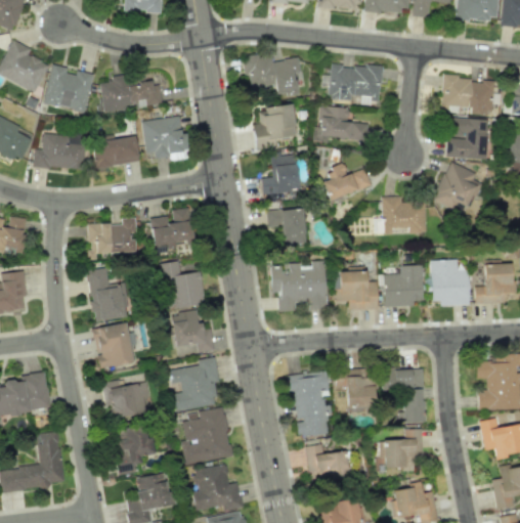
[(0,0),(0,26),(14,32),(26,0),(0,0)]
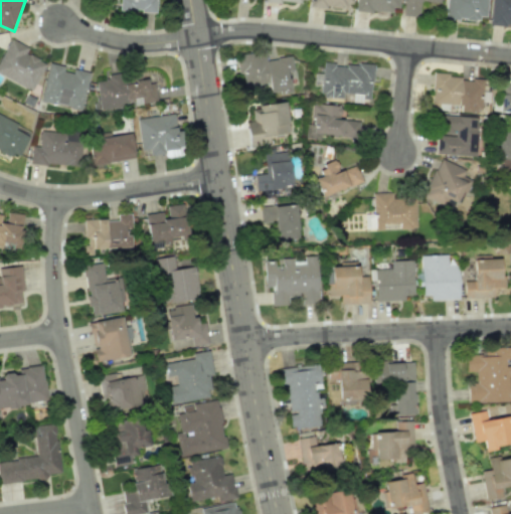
[(122,0),(123,12),(155,13),(155,0),(122,0)]
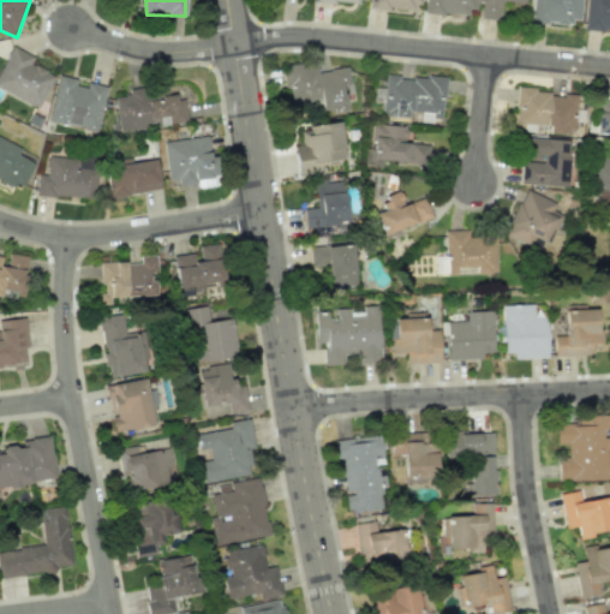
[(374,0),(374,7),(424,12),(425,0),(374,0)]
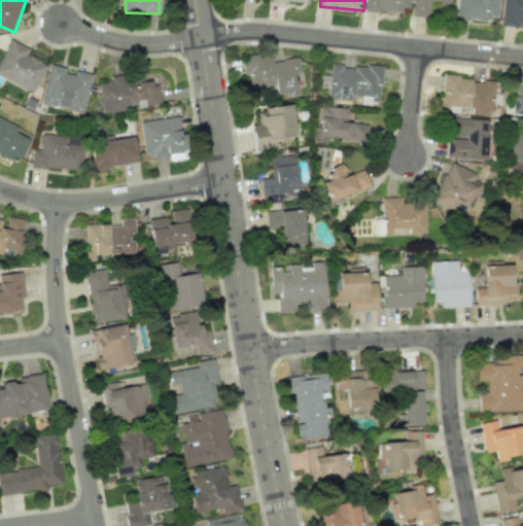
[(411,13),(412,0),(368,0),(368,10),(411,13)]
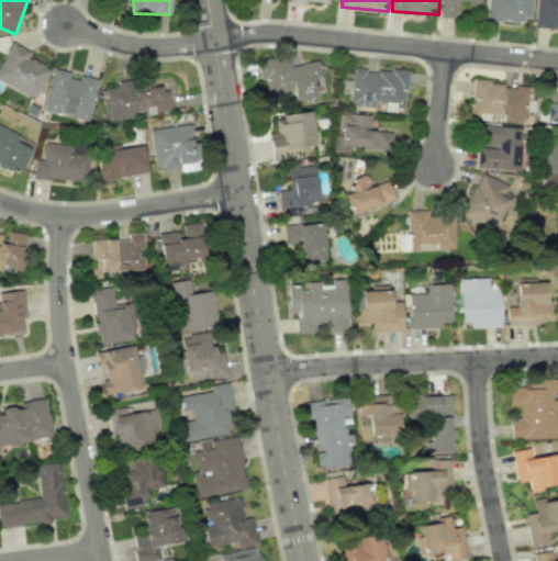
[(484,3),(484,0),(444,0),(444,18),(461,19),(461,2),(484,3)]
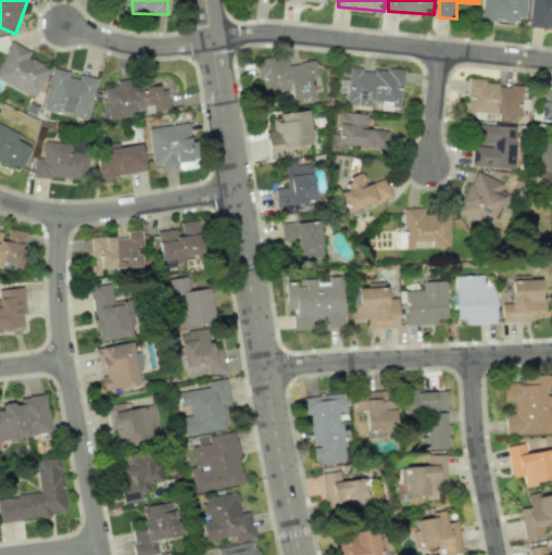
[(528,23),(529,0),(486,0),(485,20),(528,23)]
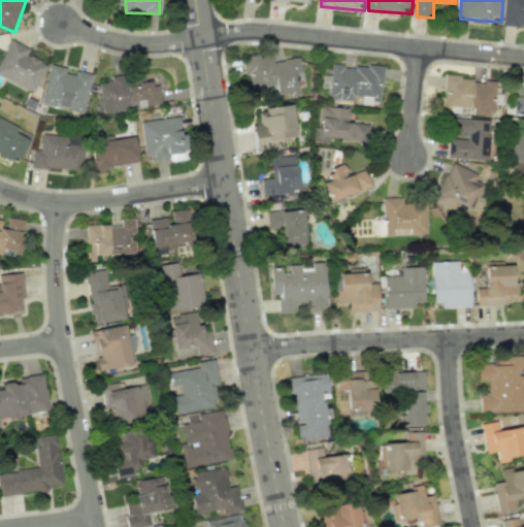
[(0,76),(36,94),(50,66),(29,56),(32,50),(13,40),(0,68),(0,76)]
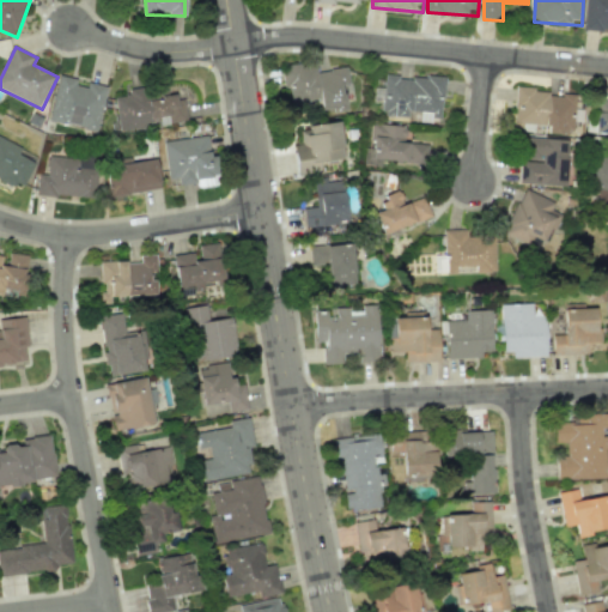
[(322,101),(324,114),(350,110),(346,86),(352,85),(350,68),(320,73),(318,62),(284,68),(287,89),(291,88),(293,104),(322,101)]
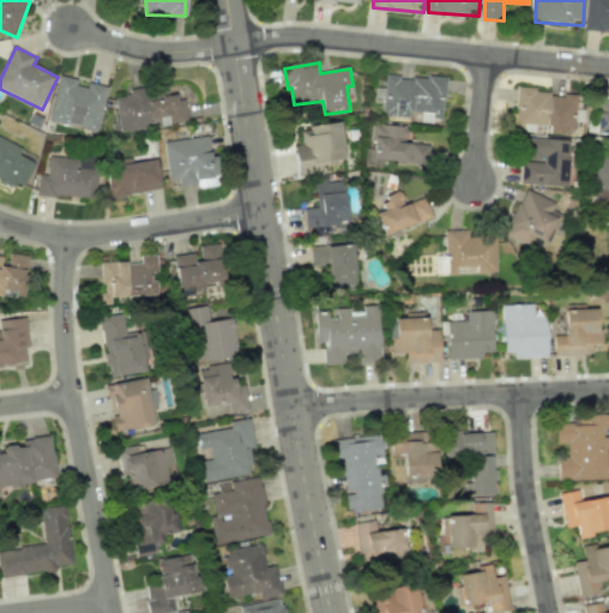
[(448,82),(389,74),(387,89),(380,89),(379,104),(387,104),(386,116),(410,119),(410,113),(445,118),(448,82)]
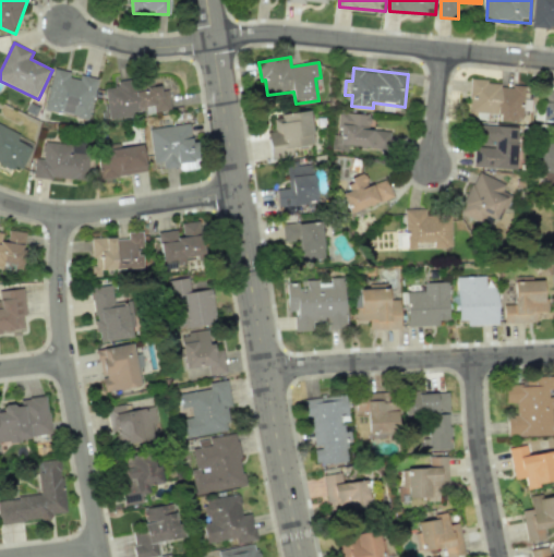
[(99,80),(82,75),(82,76),(56,71),(47,111),(92,120),(99,80)]
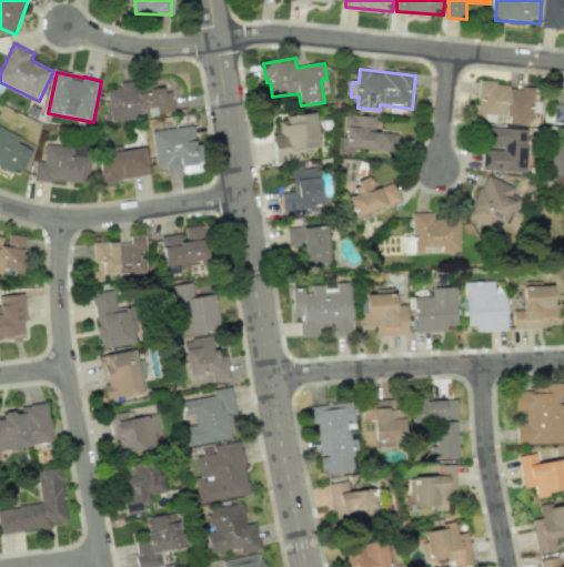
[(177,114),(172,83),(120,90),(109,91),(113,122),(177,114)]
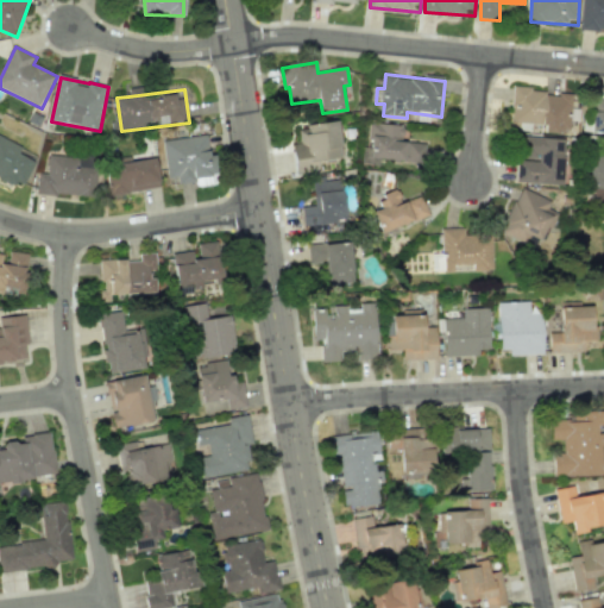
[(576,94),(516,89),(514,123),(547,126),(547,133),(572,135),(576,94)]
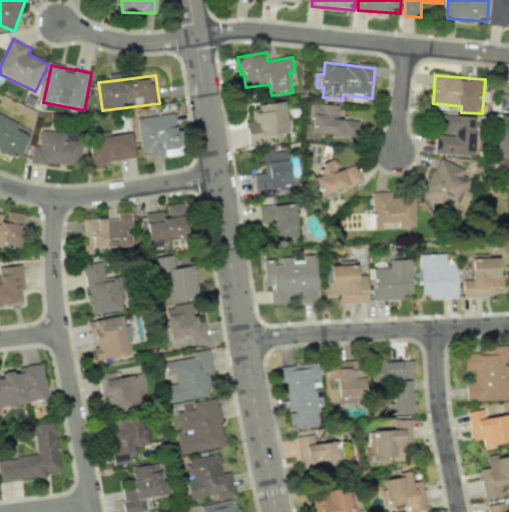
[(269,135),(291,132),(287,103),(253,107),(256,121),(248,122),(251,145),(270,143),(269,135)]
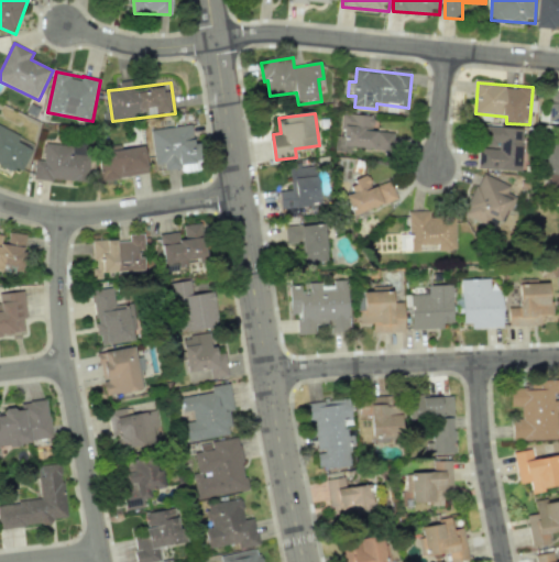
[(375,117),(346,114),(343,147),(395,151),(396,133),(374,132),(375,117)]
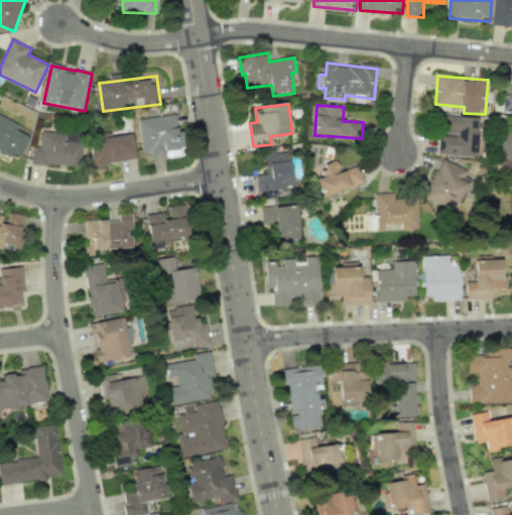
[(140,119),(144,151),(153,150),(153,156),(167,155),(168,158),(186,157),(183,131),(179,132),(178,115),(140,119)]
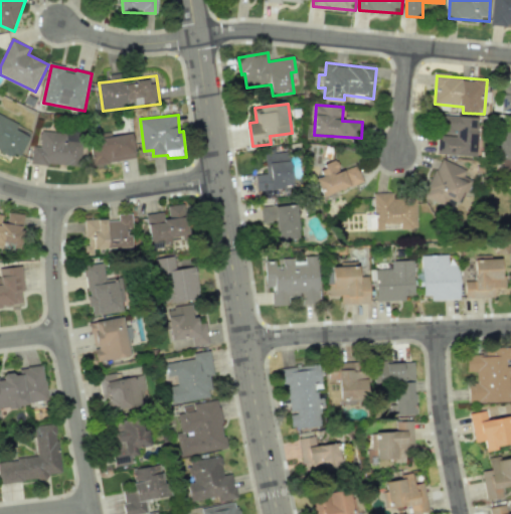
[(439,155),(478,157),(480,118),(444,116),(443,136),(440,135),(439,155)]
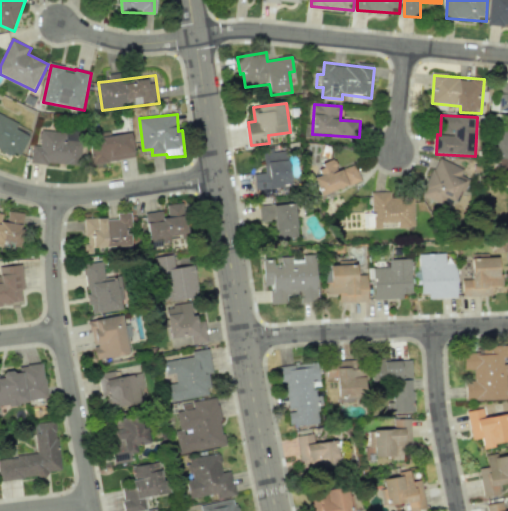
[(0,149),(22,159),(34,130),(0,116),(0,149)]
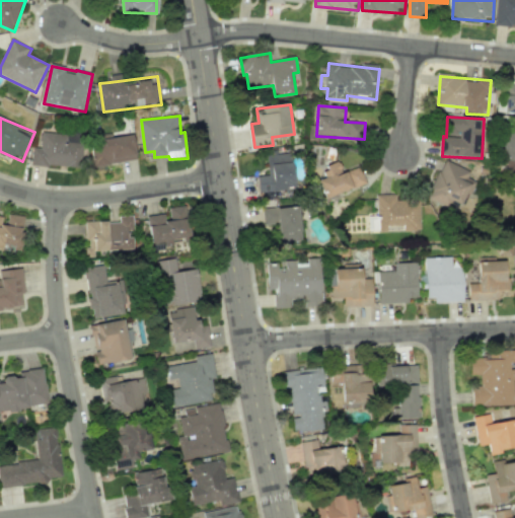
[(82,170),(86,136),(44,132),(42,148),(34,147),(32,164),(82,170)]
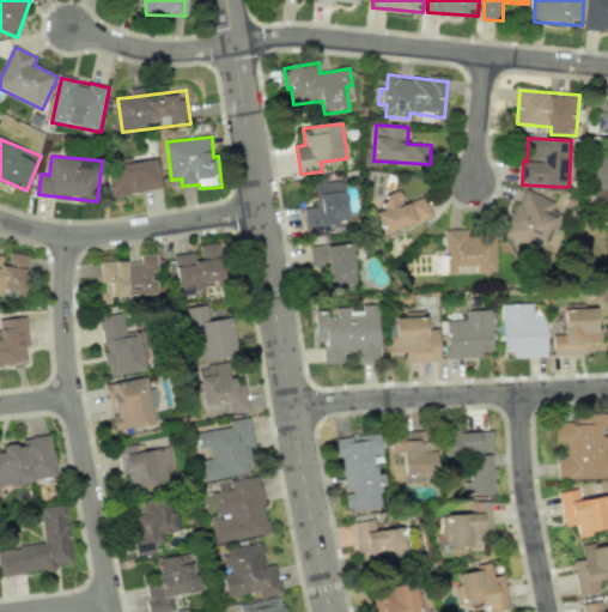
[(163,191),(158,159),(107,168),(111,198),(163,191)]
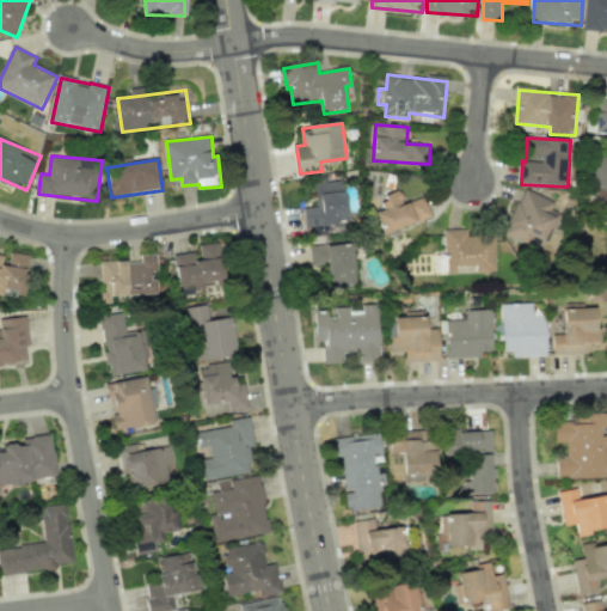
[(319,208),(306,209),(307,227),(348,225),(345,179),(317,181),(319,208)]
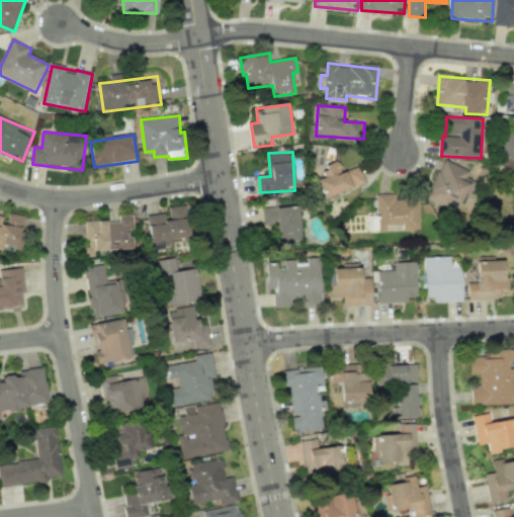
[(429,198),(451,208),(454,202),(461,205),(466,193),(470,195),(476,181),(468,178),(470,171),(445,160),(429,198)]
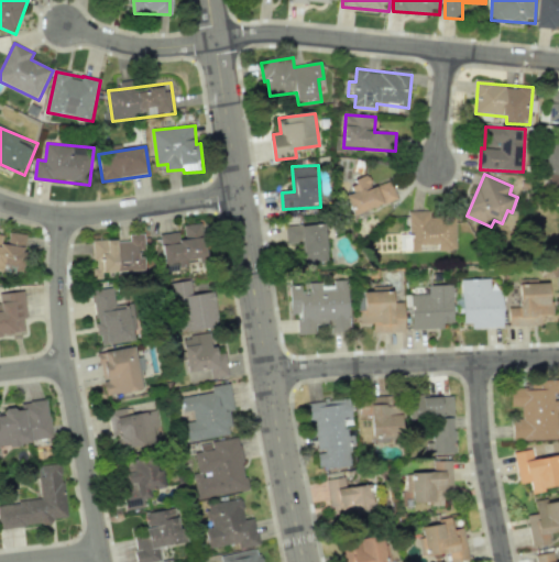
[(399,199),(393,182),(373,188),(370,177),(351,184),(354,193),(347,196),(354,216),(399,199)]
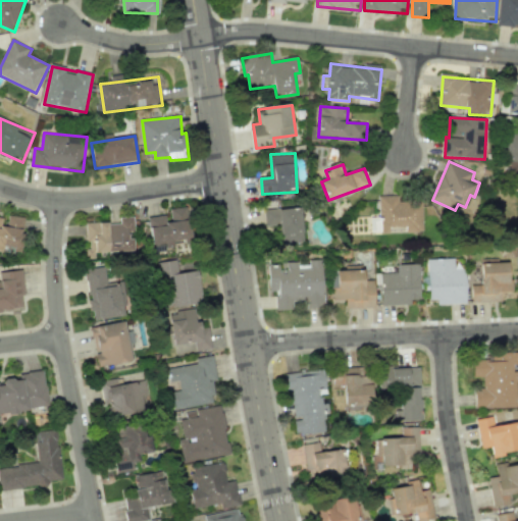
[(424,232),(423,201),(401,202),(401,196),(381,197),(382,233),(396,233),(396,227),(407,226),(407,232),(424,232)]
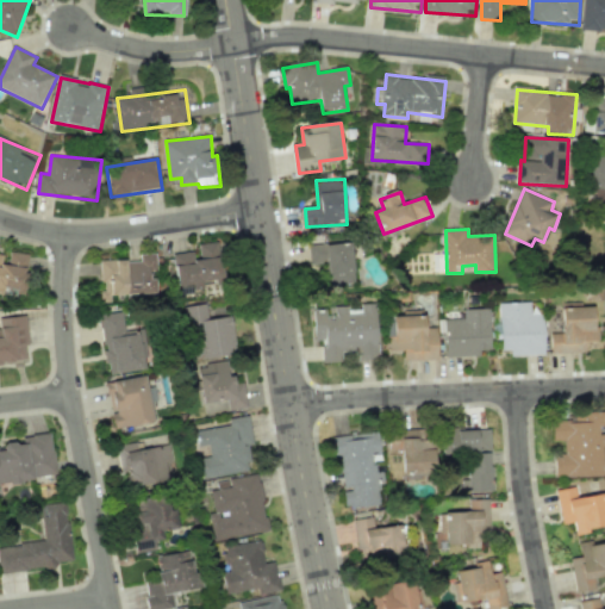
[(313,267),(328,265),(330,287),(357,284),(351,242),(311,247),(313,267)]
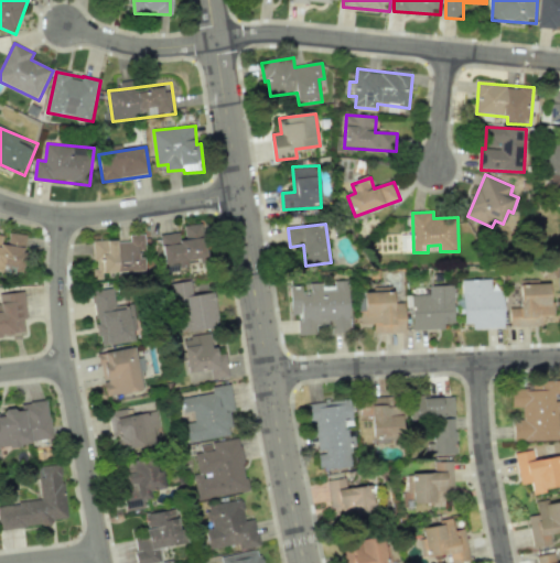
[(208,259),(204,225),(184,227),(184,233),(163,236),(167,272),(191,269),(190,261),(208,259)]
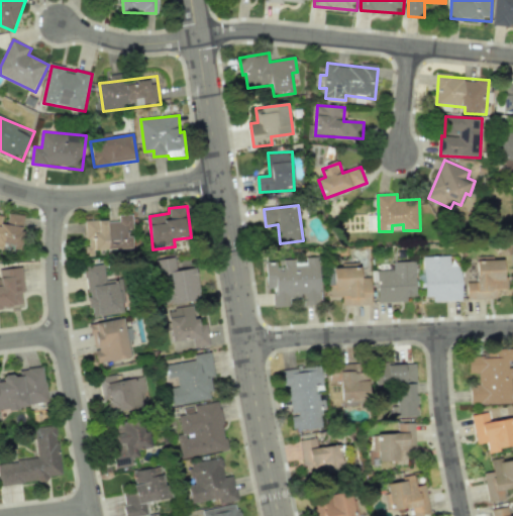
[(0,249),(22,251),(26,216),(10,214),(9,224),(4,224),(4,216),(0,215),(0,249)]
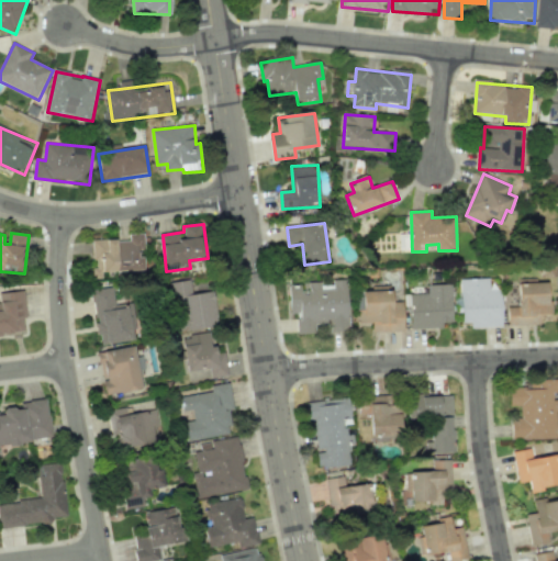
[(144,271),(143,249),(146,249),(146,235),(131,235),(131,242),(120,242),(120,239),(96,240),(97,269),(95,269),(95,279),(104,279),(104,272),(144,271)]
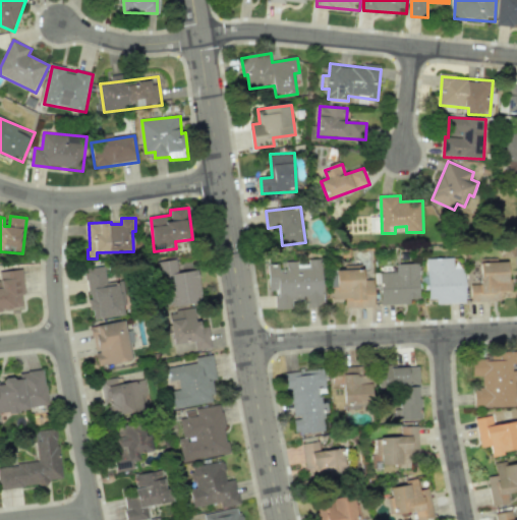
[(466,269),(455,270),(455,258),(428,260),(429,304),(467,302),(466,269)]
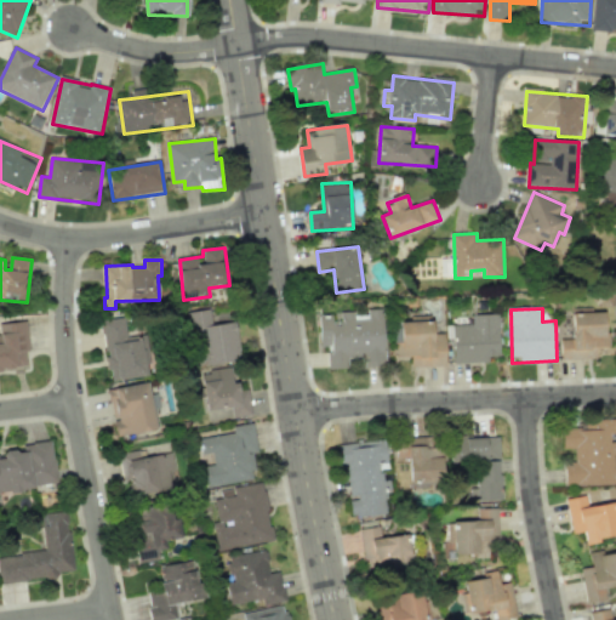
[(190,313),(197,368),(244,362),(238,323),(214,325),(212,310),(190,313)]
